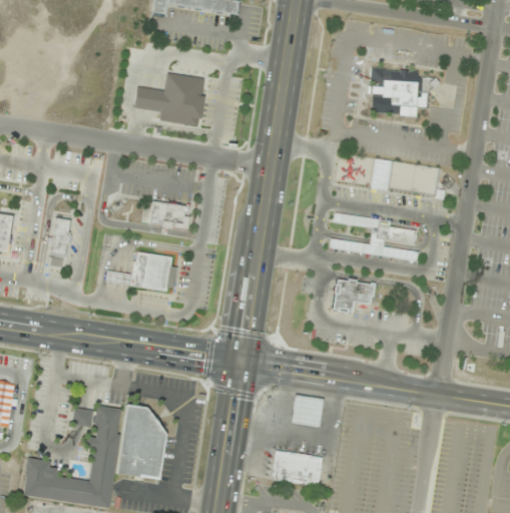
[(151,13),(152,0),(240,0),(238,15),(167,3),(165,15),(151,13)]
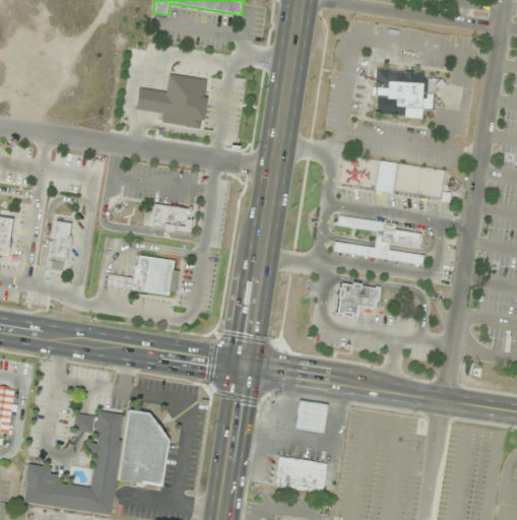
[(377,70),(379,68),(391,68),(391,70),(405,71),(405,69),(425,71),(424,77),(429,77),(428,93),(433,93),(433,109),(424,108),(423,119),(403,118),(403,115),(376,114),(376,95),(378,95),(378,94),(374,94),(374,84),(376,84),(377,70)]
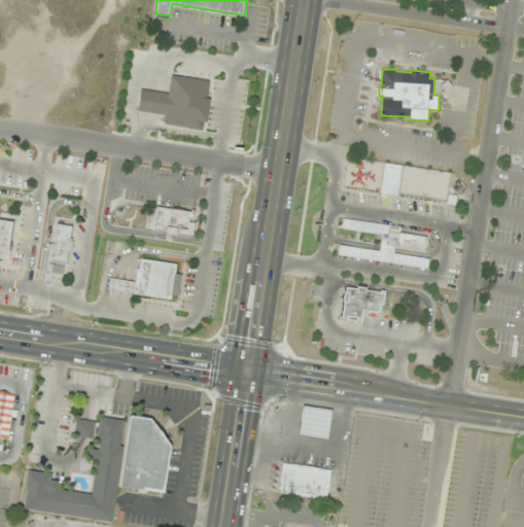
[(171,74),(209,79),(207,97),(209,98),(206,120),(203,120),(202,129),(164,123),(165,114),(137,110),(140,88),(168,92),(171,74)]
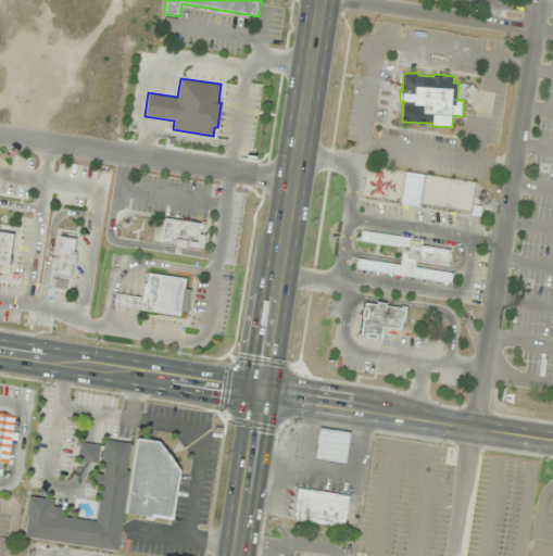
[(407,172),(425,174),(420,205),(419,207),(402,204),(402,203),(402,202),(406,173),(406,172),(407,172)]
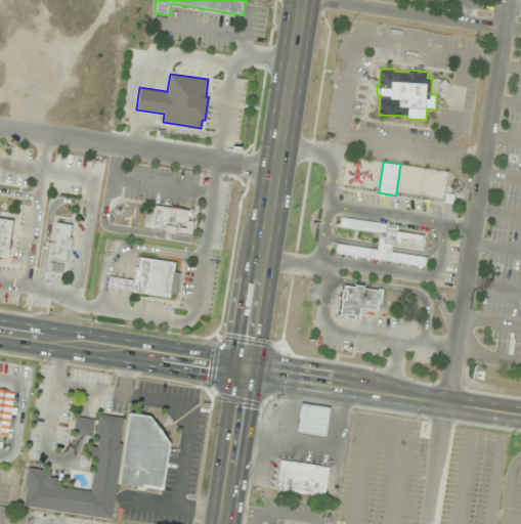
[(157,205),(194,210),(192,222),(198,223),(196,234),(190,233),(190,234),(174,232),(174,234),(164,232),(164,230),(145,227),(148,206),(156,207),(157,205)]
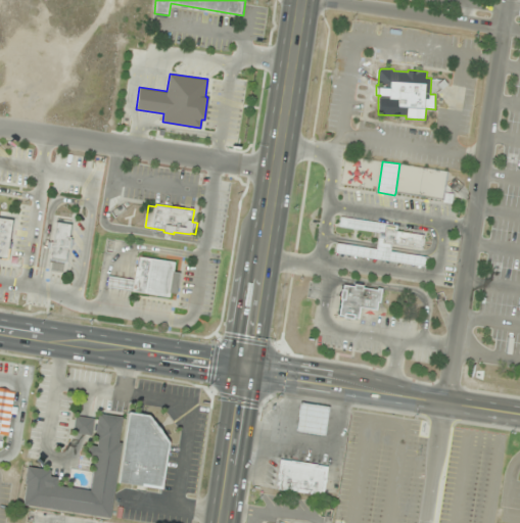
[(0,216),(14,218),(8,259),(0,257),(0,216)]
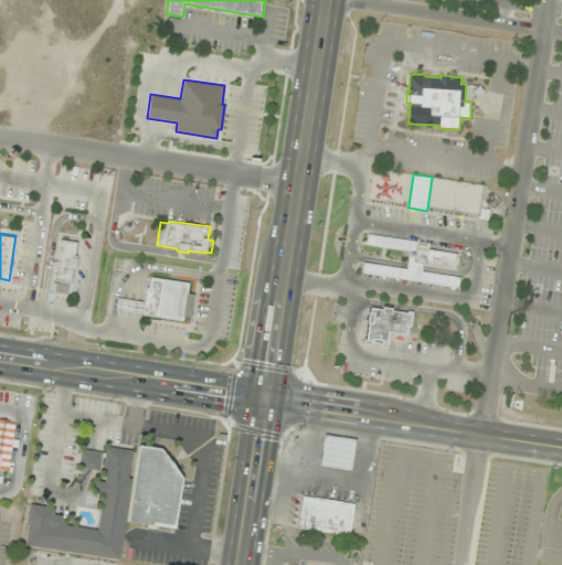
[(416,241),(369,234),(368,244),(411,251),(409,266),(407,269),(366,263),(364,273),(463,288),(464,277),(423,270),(424,268),(424,264),(413,263),(416,241)]
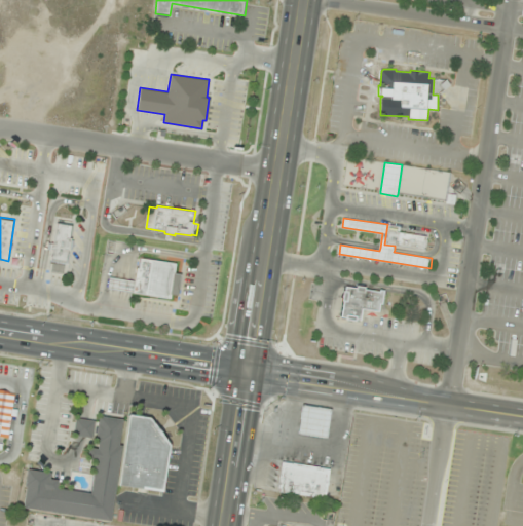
[(58,223),(73,224),(71,237),(72,237),(70,251),(69,251),(68,263),(52,261),(53,251),(51,251),(52,242),(55,243),(58,223)]
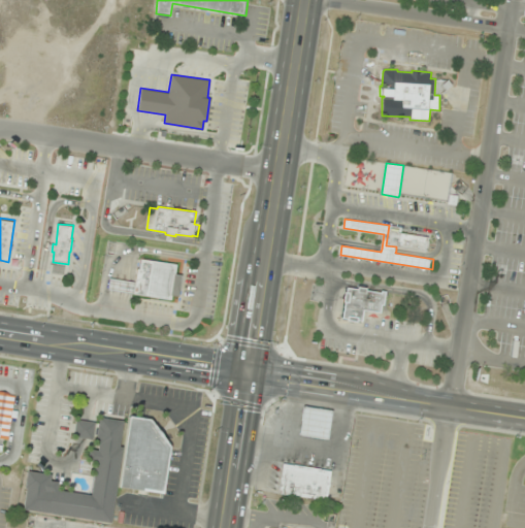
[(389,225),(402,227),(402,232),(429,236),(428,240),(429,240),(428,249),(427,249),(426,252),(396,246),(386,245),(389,225)]
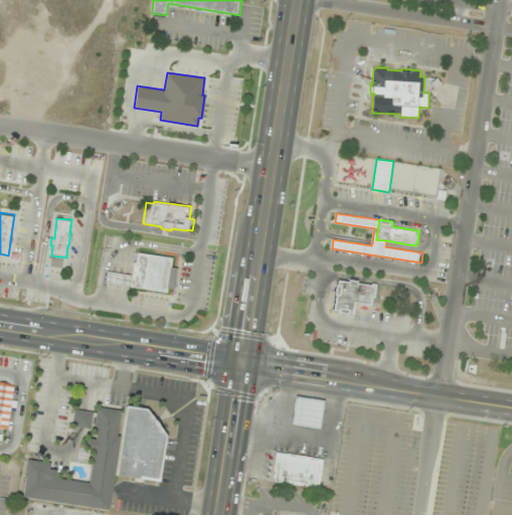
[(138,252),(173,258),(171,267),(178,268),(174,288),(168,287),(167,293),(106,283),(108,271),(132,275),(135,261),(137,262),(138,252)]
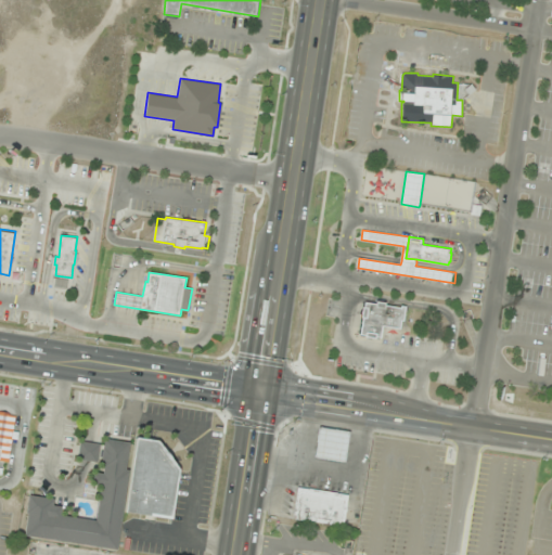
[(376,300),(385,302),(385,305),(400,307),(401,305),(406,306),(403,320),(401,320),(400,328),(384,326),(382,338),(376,337),(376,339),(364,337),(364,335),(360,335),(362,318),(361,318),(362,306),(364,307),(366,301),(376,304),(376,300)]
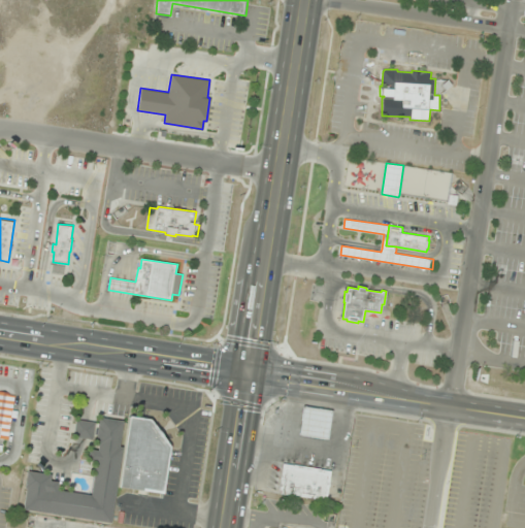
[(0,393),(0,437),(8,439),(15,396),(0,393)]
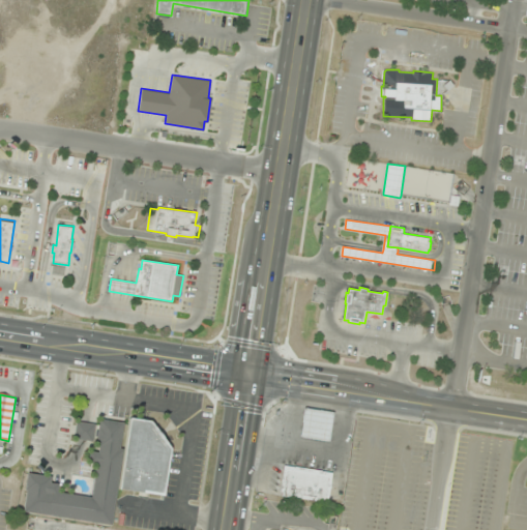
[(300,439),(330,443),(334,412),(304,408),(300,439)]
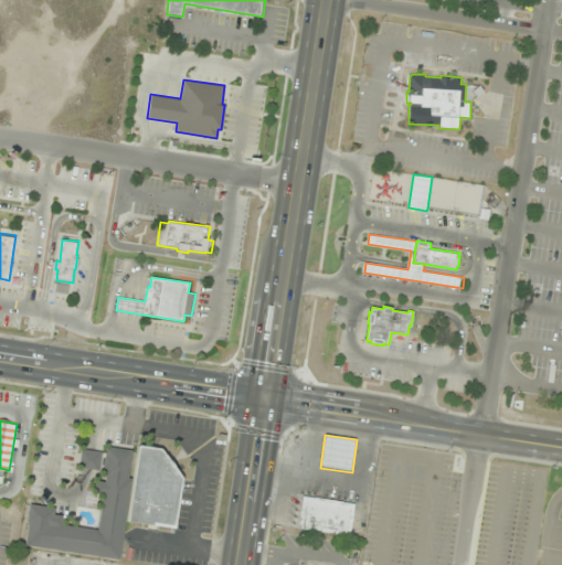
[(122,560),(126,522),(173,529),(183,451),(138,447),(137,451),(109,448),(105,483),(99,482),(98,493),(104,494),(99,531),(63,526),(65,512),(31,508),(27,547),(122,560)]
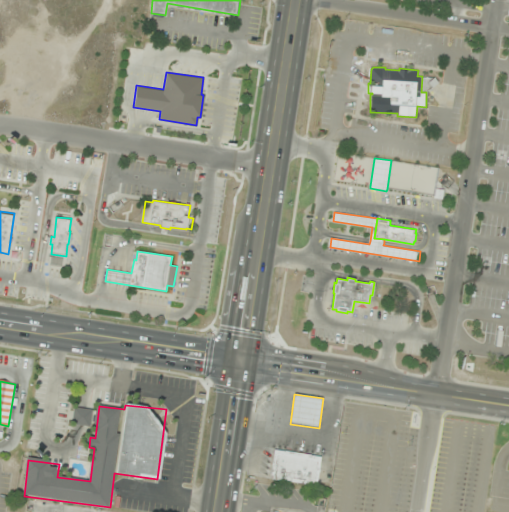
[(92,427),(93,410),(76,408),(74,425),(92,427)]
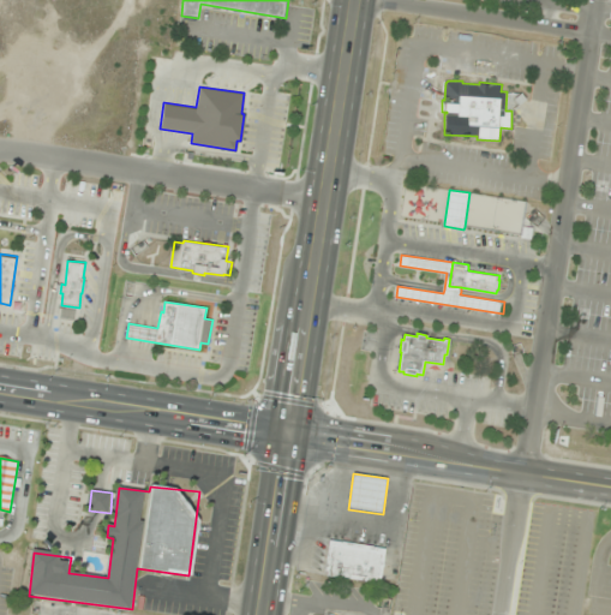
[(325,577),(383,584),(387,548),(330,541),(325,577)]
